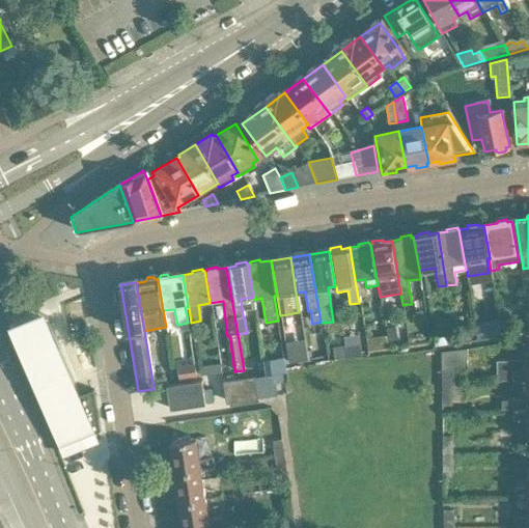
[(79,397),(74,386),(74,385),(48,321),(12,335),(38,399),(39,399),(59,449),(100,434),(92,391),(79,397)]
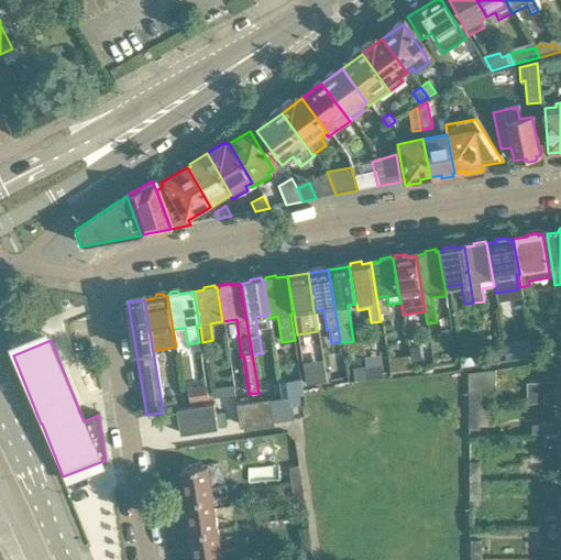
[(419,348),(409,349),(410,363),(420,362),(419,348)]
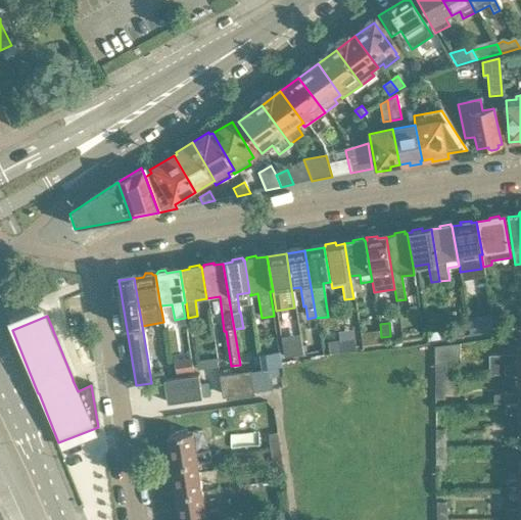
[(463,332),(462,358),(485,359),(486,333),(463,332)]
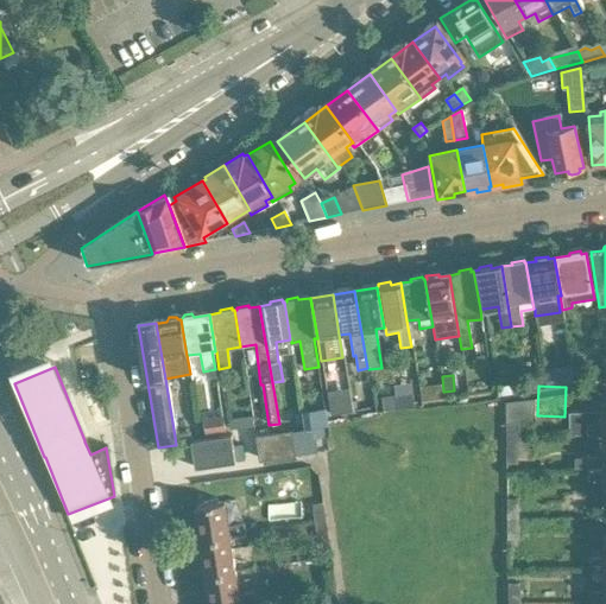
[(414,408),(412,396),(395,399),(397,411),(414,408)]
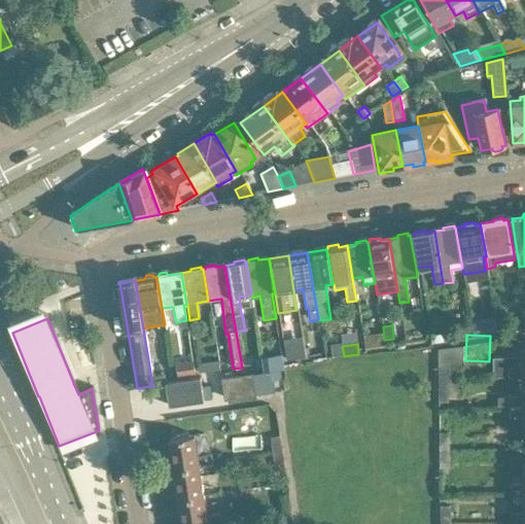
[(344,356),(342,346),(329,348),(331,358),(344,356)]
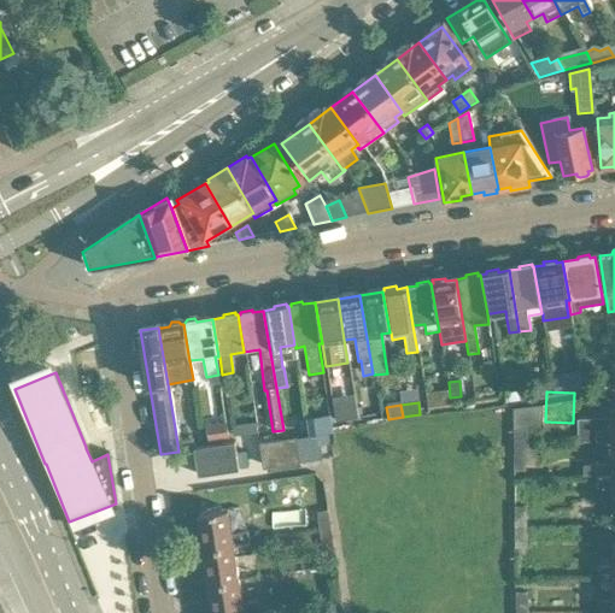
[(578,443),(610,443),(614,442),(614,405),(610,406),(610,420),(577,420),(578,443)]
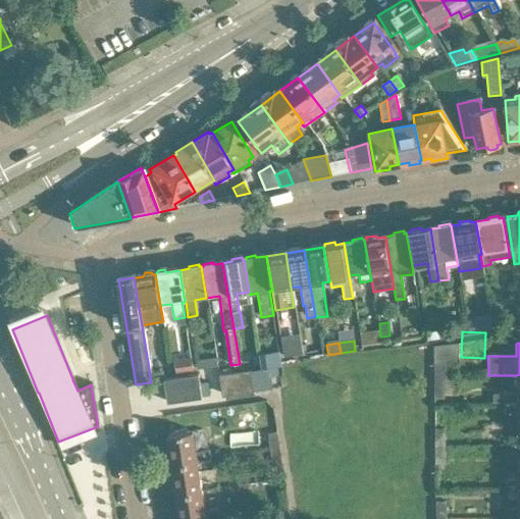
[(303,355),(302,345),(282,349),(283,358),(303,355)]
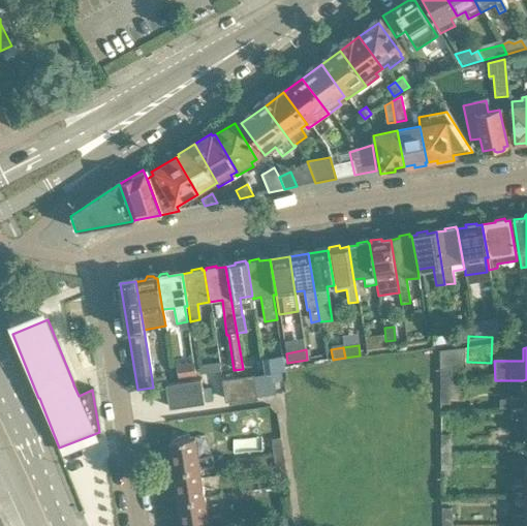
[(465,380),(465,349),(439,352),(439,380),(462,380),(465,380)]
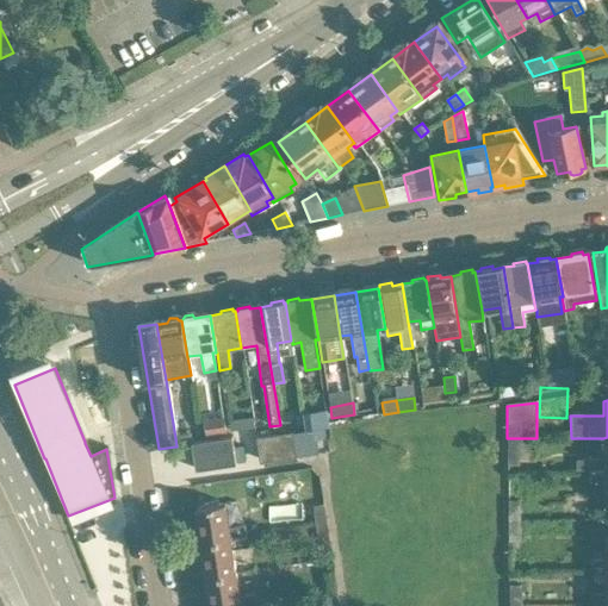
[(323,410),(297,413),(301,438),(327,435),(323,410)]
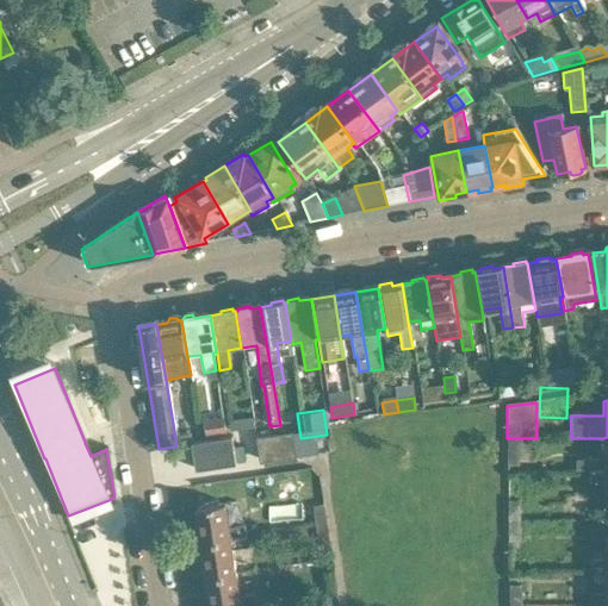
[(223,419),(222,419),(204,422),(205,437),(224,435),(223,419)]
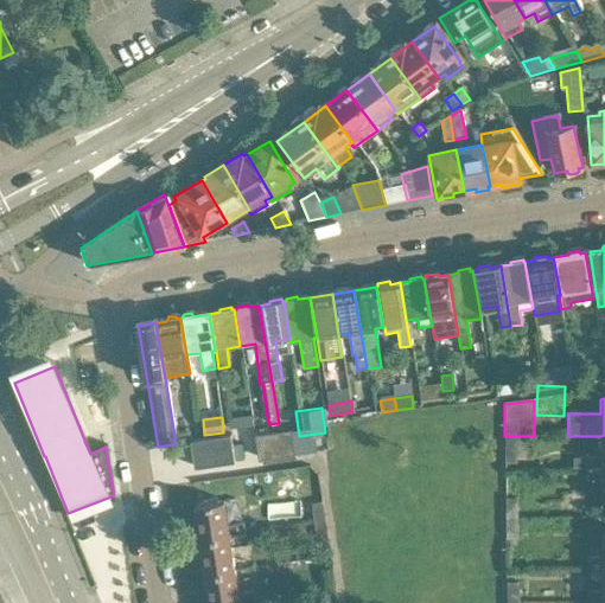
[(231,421),(233,430),(253,427),(252,417),(231,421)]
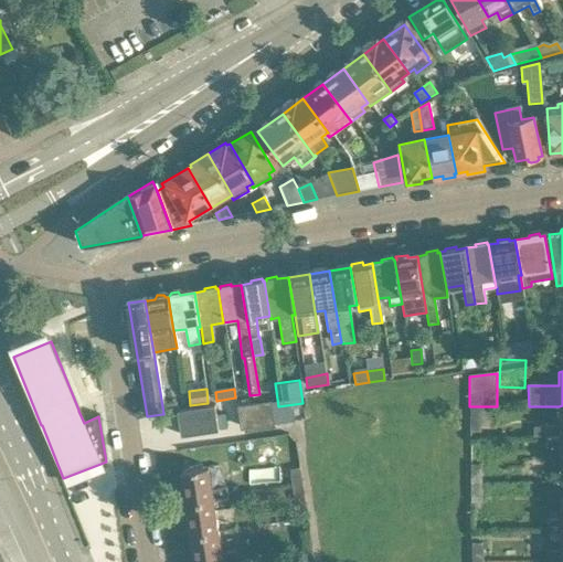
[(267,402),(236,406),(238,421),(241,431),(275,425),(272,403),(271,402),(267,402)]
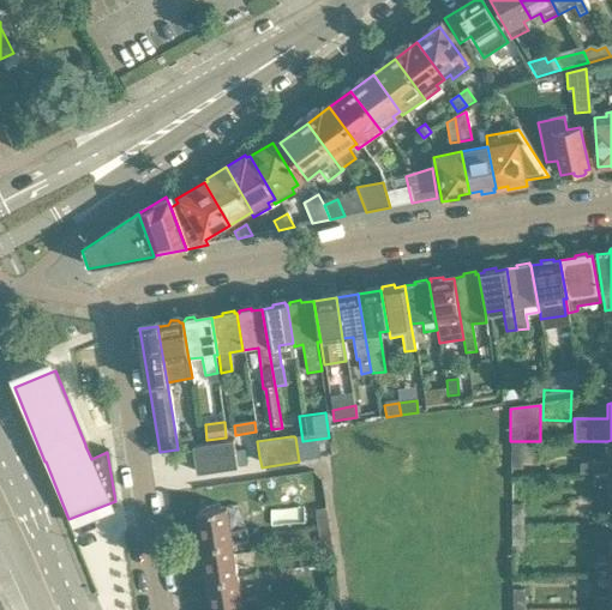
[(192,448),(191,439),(177,441),(178,450),(177,450),(177,452),(192,450),(192,448)]
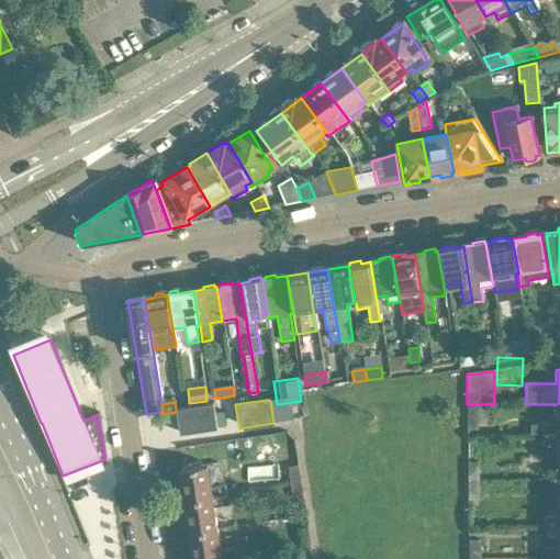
[(559,435),(559,403),(556,404),(556,425),(530,425),(530,436),(542,436),(559,435)]
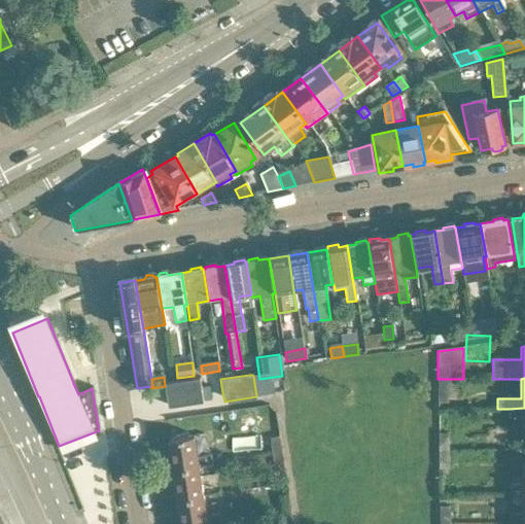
[(460,400),(460,379),(438,379),(438,404),(448,404),(448,400),(460,400)]
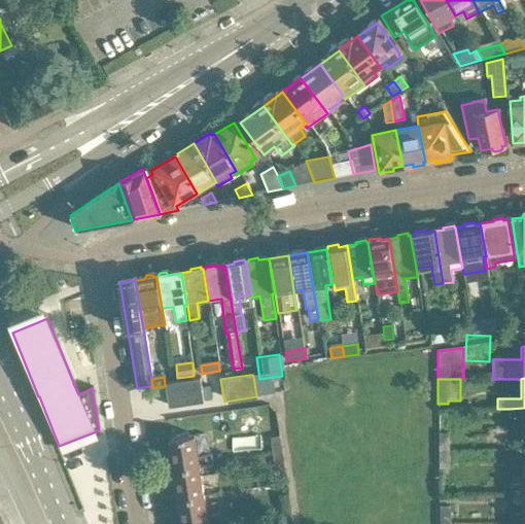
[(203,404),(200,380),(165,385),(165,386),(169,409),(203,404)]
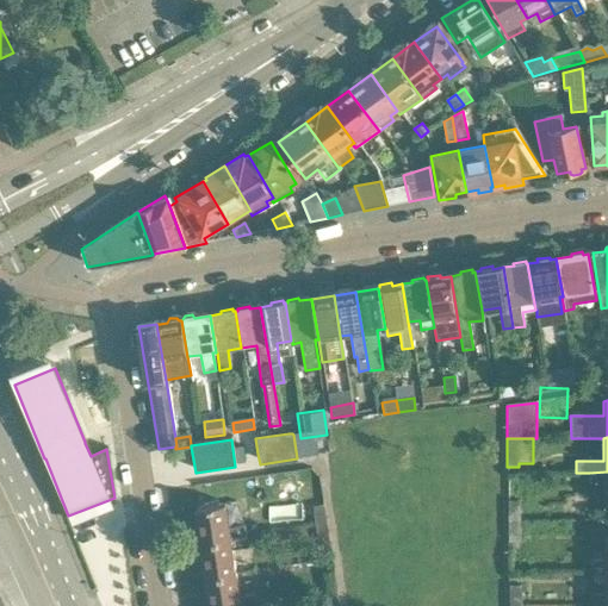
[(607,506),(607,472),(589,473),(589,482),(605,482),(605,507),(607,506)]
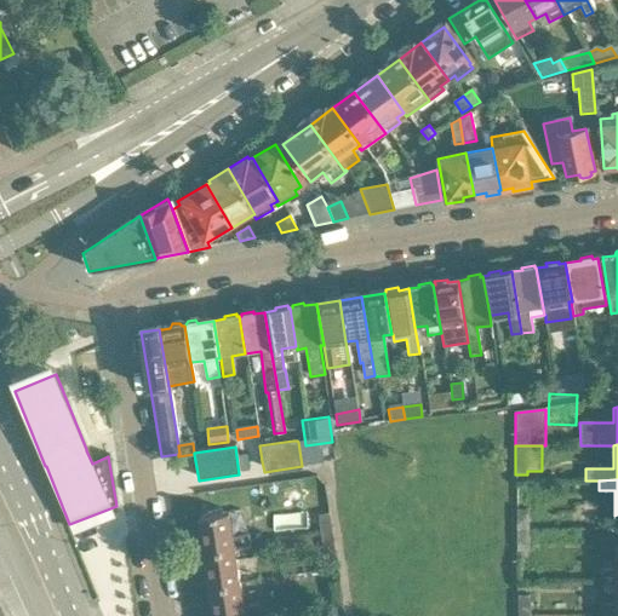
[(528,552),(528,510),(516,511),(516,552),(528,552)]
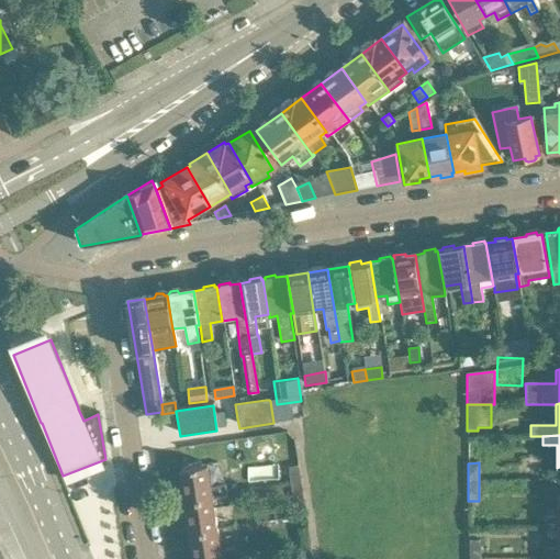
[(226,496),(225,485),(212,488),(209,466),(180,470),(186,503),(226,496)]
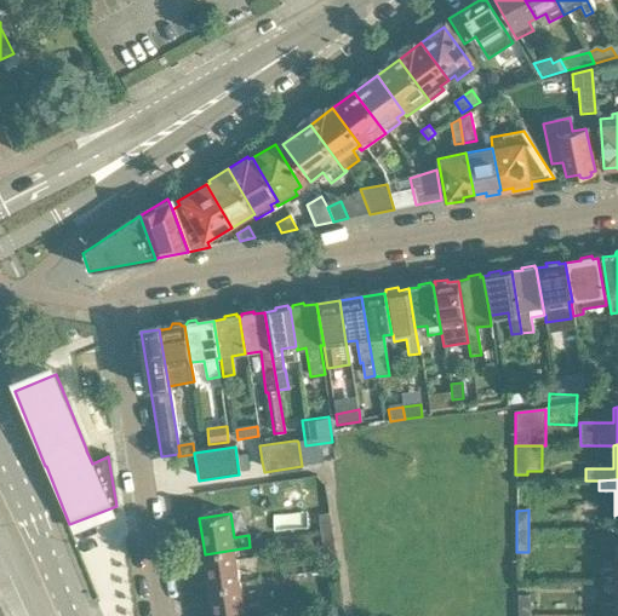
[(332,535),(328,514),(318,517),(320,537),(332,535)]
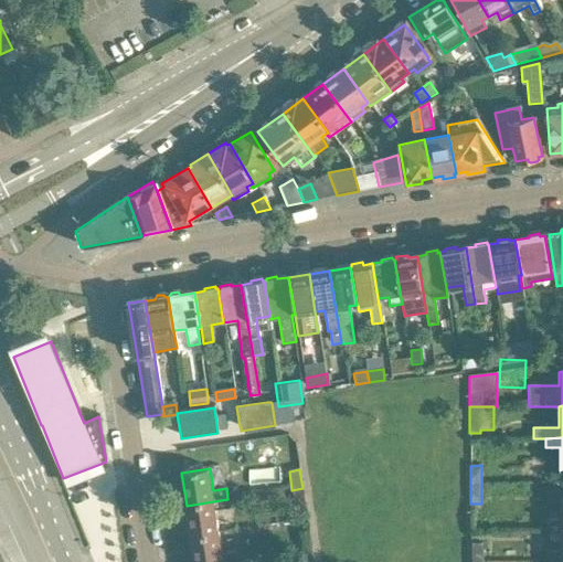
[(306,506),(303,488),(291,490),(294,502),(295,508),(306,506)]
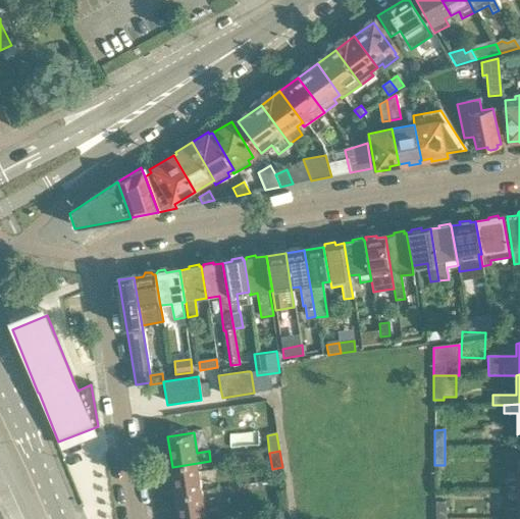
[(203,492),(199,471),(212,469),(228,468),(264,462),(264,465),(271,464),(269,453),(210,461),(172,467),(177,497),(203,492)]
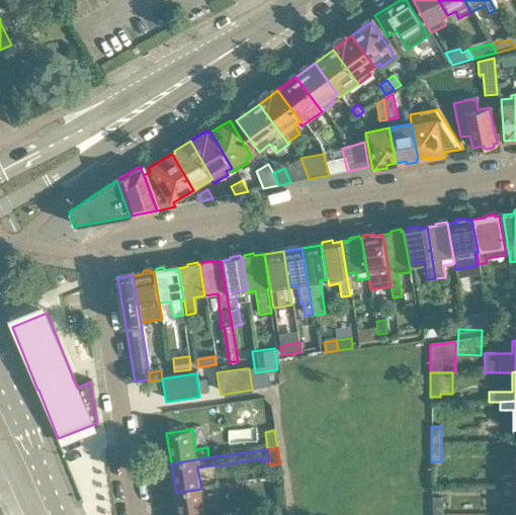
[(501,486),(513,486),(515,486),(515,454),(513,455),(513,477),(501,477),(501,486)]
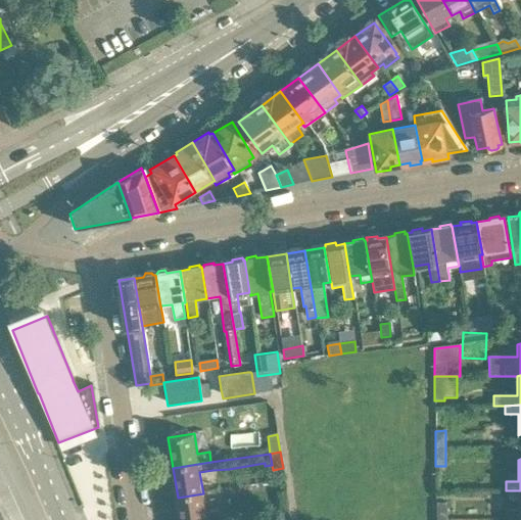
[(520,519),(520,490),(518,490),(519,511),(506,511),(506,519),(520,519)]
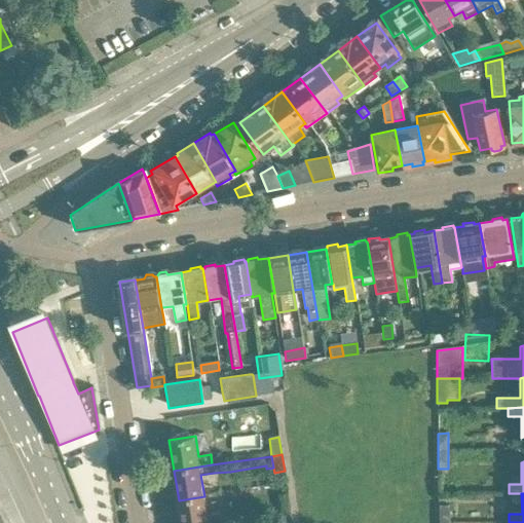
[(291,514),(288,495),(277,496),(281,515),(291,514)]
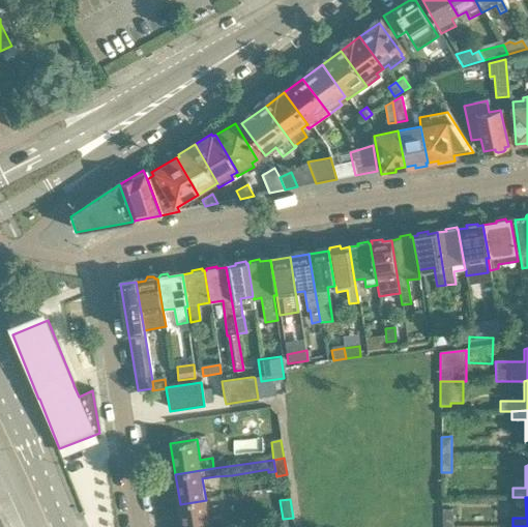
[(208,520),(206,500),(180,504),(183,526),(223,526),(221,518),(208,520)]
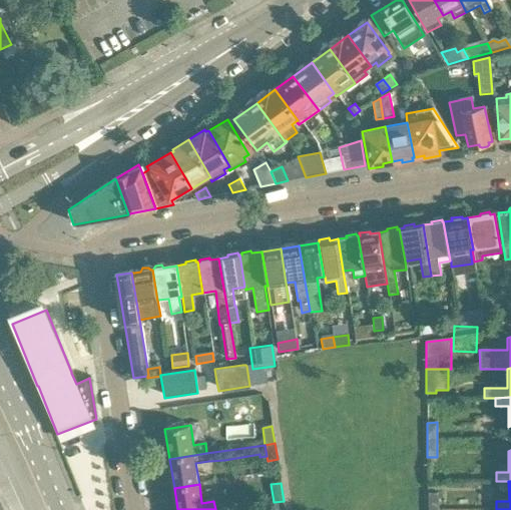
[(438,509),(437,494),(428,494),(428,509),(438,509)]
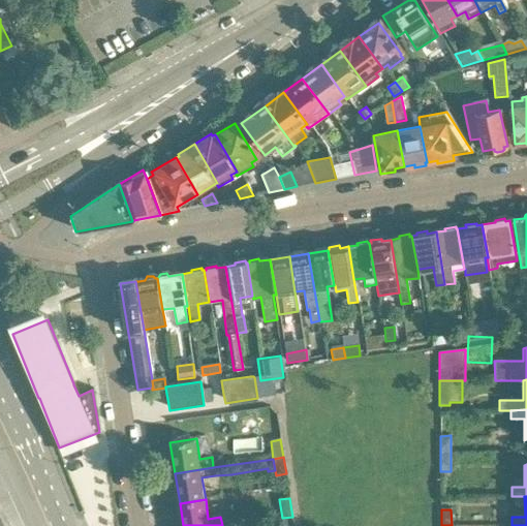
[(293,525),(292,517),(282,518),(283,525),(293,525)]
